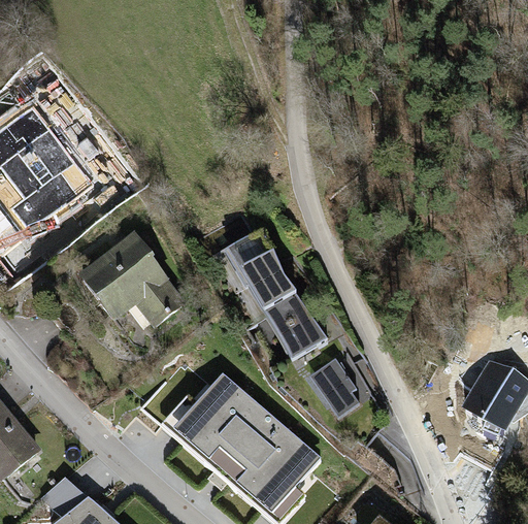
[(0,32),(1,33),(9,43),(17,37),(0,17),(0,32)]
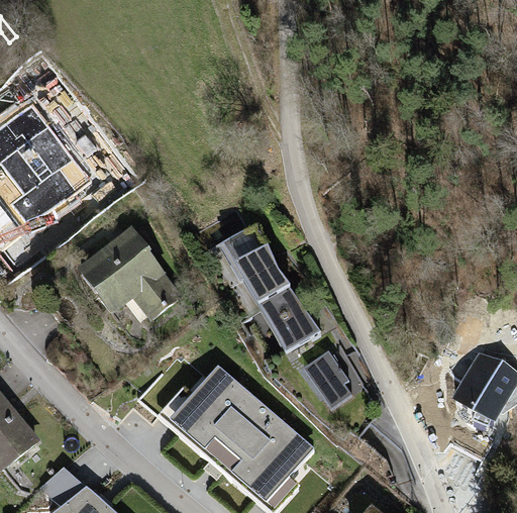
[(0,124),(0,142),(17,165),(44,144),(48,150),(46,152),(57,160),(77,144),(105,182),(110,178),(121,166),(82,114),(69,124),(76,133),(69,134),(53,114),(54,113),(39,95),(0,124)]
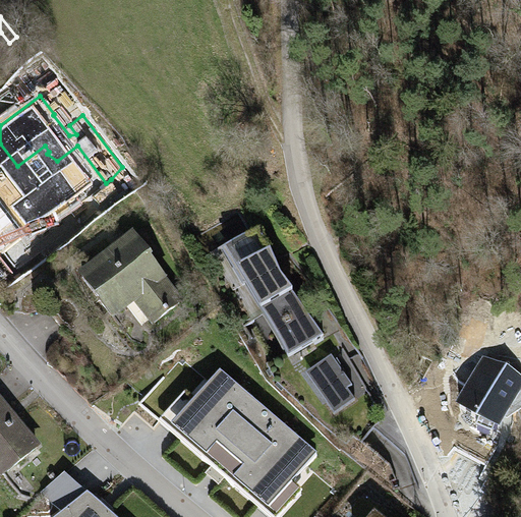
[(289,355),(324,335),(282,275),(262,225),(253,230),(222,248),(243,284),(246,283),(289,355)]
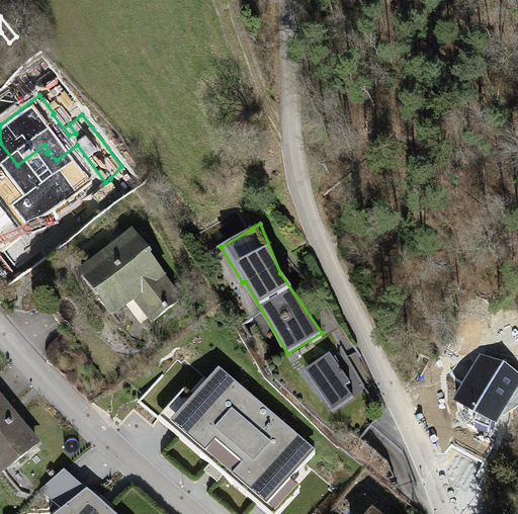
[(83,272),(111,309),(134,290),(158,313),(178,296),(159,271),(161,269),(148,253),(150,251),(135,233),(83,272)]
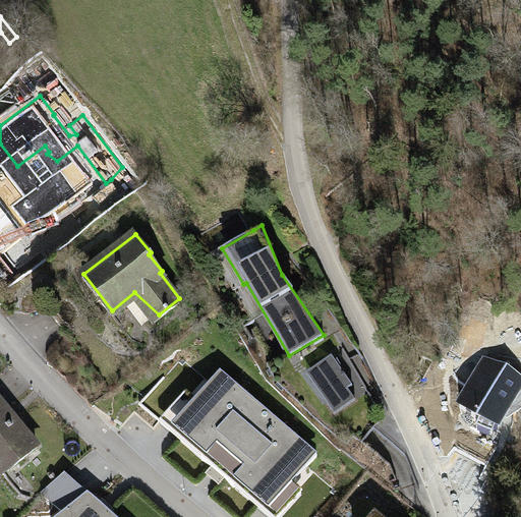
[(306,369),(327,399),(347,385),(347,386),(353,382),(347,369),(337,354),(335,356),(332,352),(306,369)]
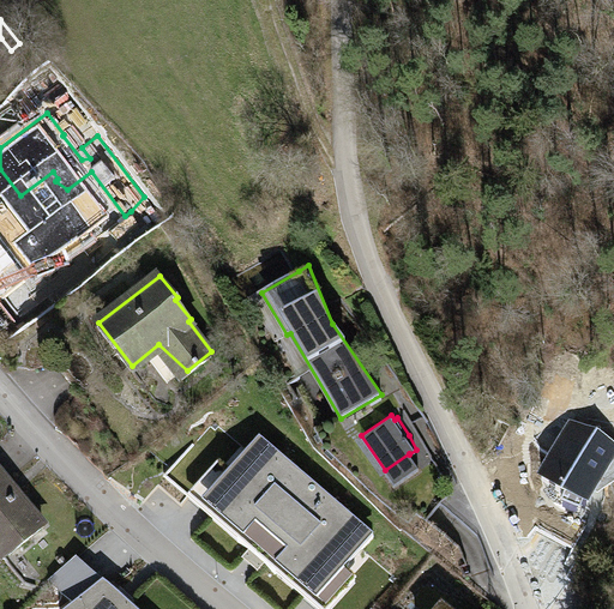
[(246,450),(211,418),(172,465),(245,528),(239,534),(253,547),(259,540),(269,547),(263,554),(276,566),(282,560),(339,608),(367,608),(396,577),(359,546),(372,530),(259,434),(246,450)]
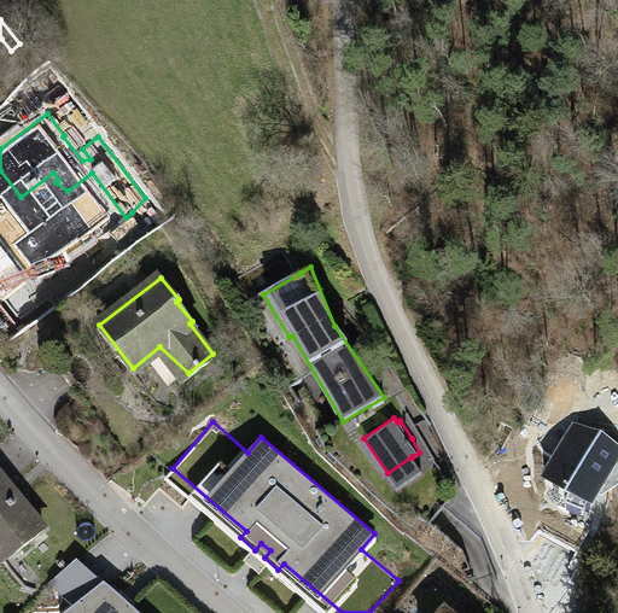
[(535,477),(519,508),(567,530),(578,506),(573,505),(577,496),(571,494),(582,472),(588,470),(595,455),(561,441),(543,480),(535,477)]
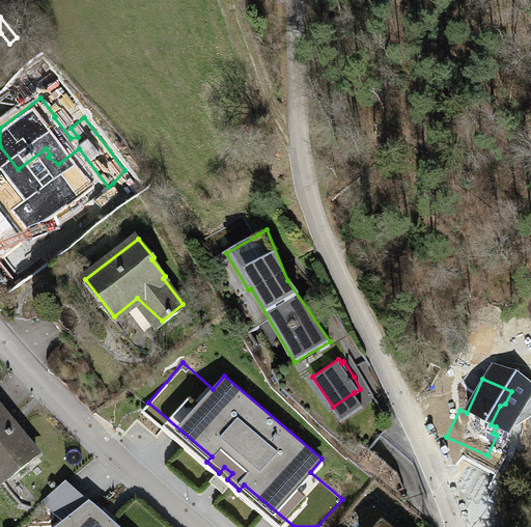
[(0,475),(4,480),(37,452),(0,407),(0,475)]
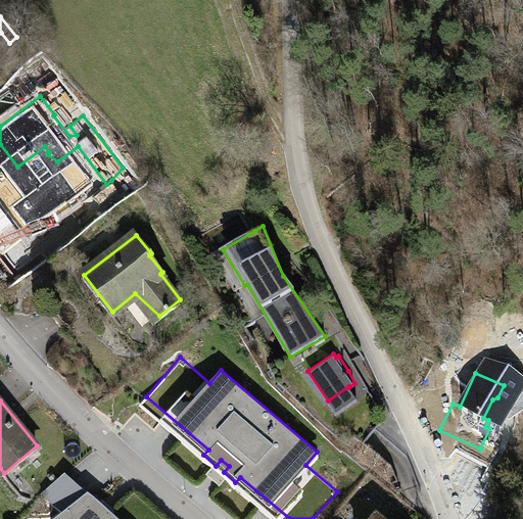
[(63,512),(55,518),(119,518),(65,471),(41,491),(63,512)]
